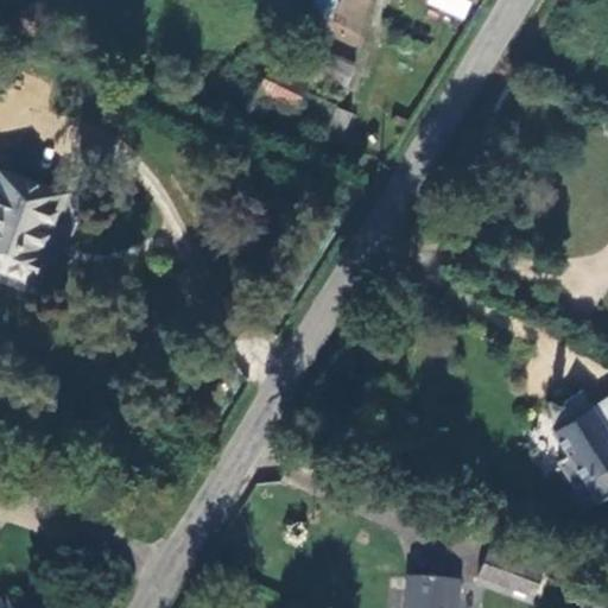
[(488,14),(492,0),(447,0),(447,2),(488,14)]
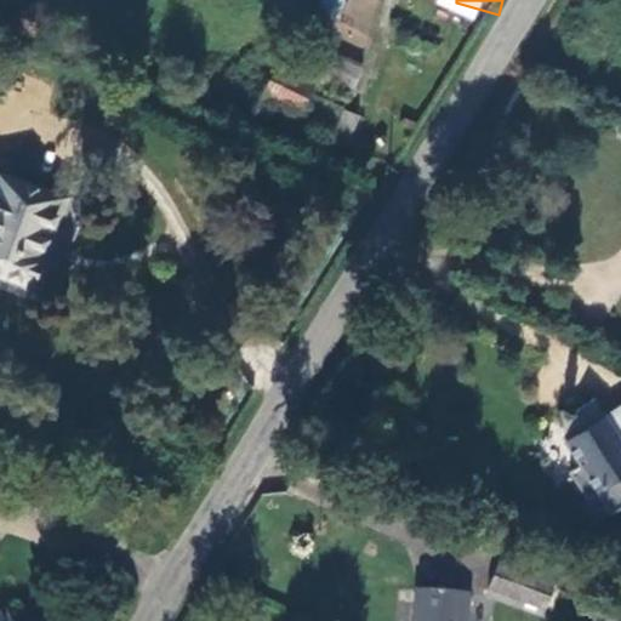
[(358,86),(362,63),(343,60),(340,84),(358,86)]
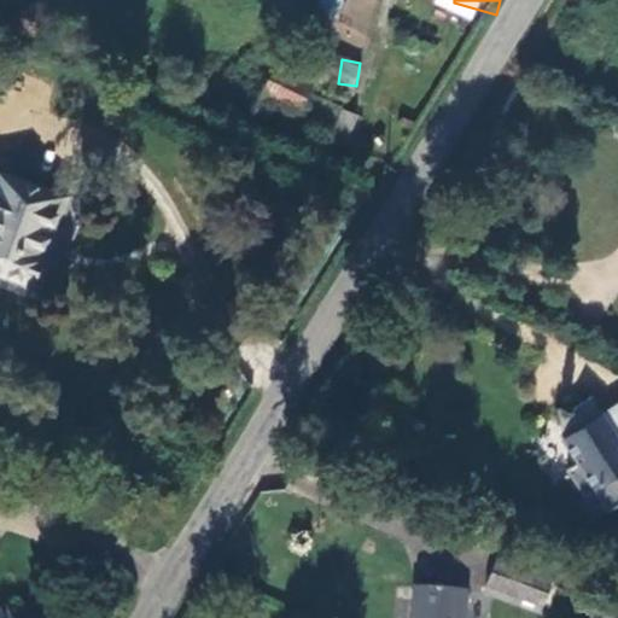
[(301,116),(309,97),(267,80),(258,98),(301,116)]
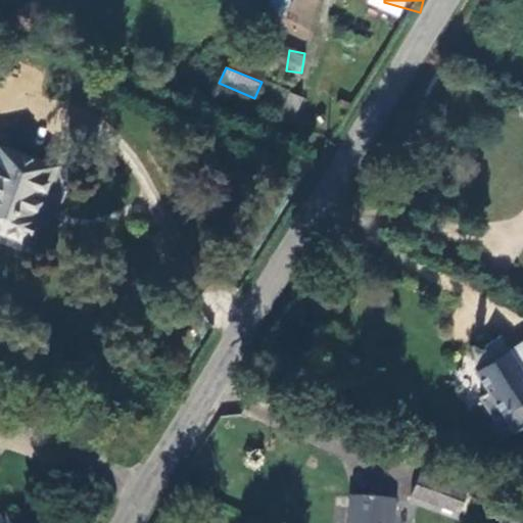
[(0,240),(52,258),(61,234),(54,231),(74,178),(7,156),(0,180),(0,240)]
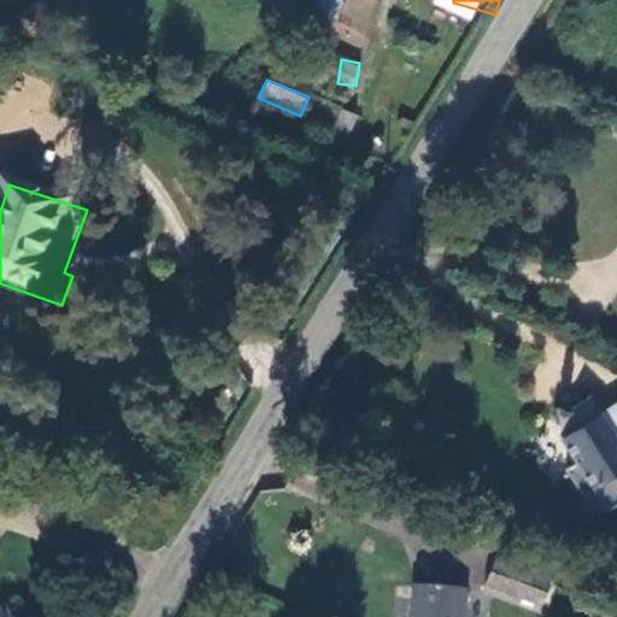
[(587,398),(551,422),(580,465),(566,474),(586,504),(595,497),(607,516),(616,509),(616,405),(600,416),(587,398)]
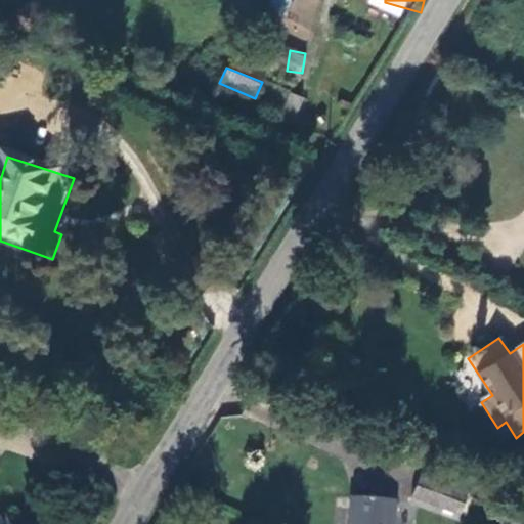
[(419,481),(410,504),(452,519),(462,496),(419,481)]
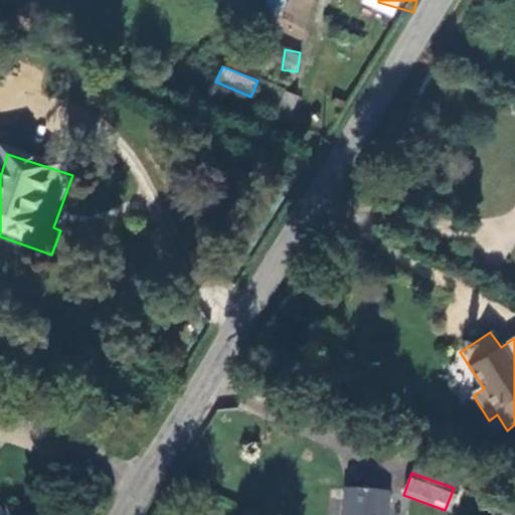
[(343,497),(343,514),(384,514),(385,496),(343,497)]
